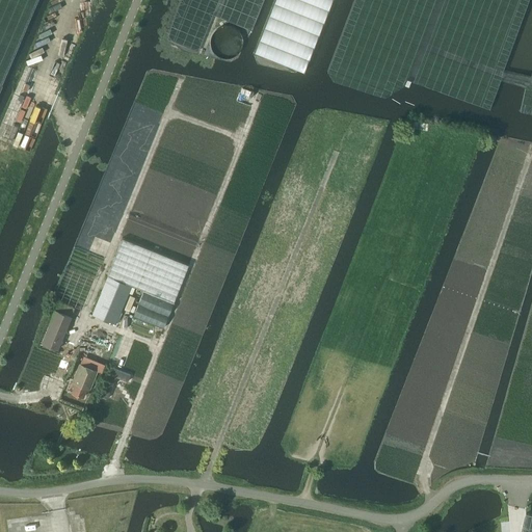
[(241,41),(241,37),(240,34),(238,31),(236,28),(233,26),(231,25),(227,24),(223,23),(220,24),(217,25),(214,26),(212,28),(210,31),(208,34),(207,37),(207,41),(207,44),(208,47),(210,50),(212,52),(214,54),(217,56),(221,57),(223,57),(227,57),(230,56),(233,54),(236,52),(238,50),(239,47),(240,44),(241,41)]
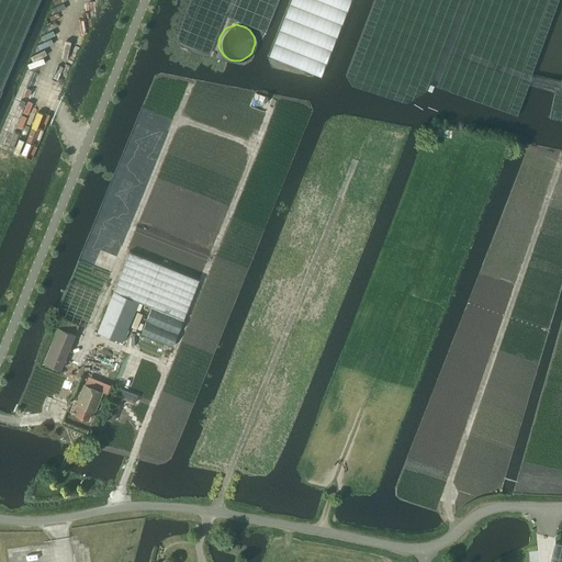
[(122,341),(131,321),(138,302),(153,307),(142,333),(172,346),(199,281),(130,251),(113,291),(116,293),(113,292),(97,333),(122,341)]
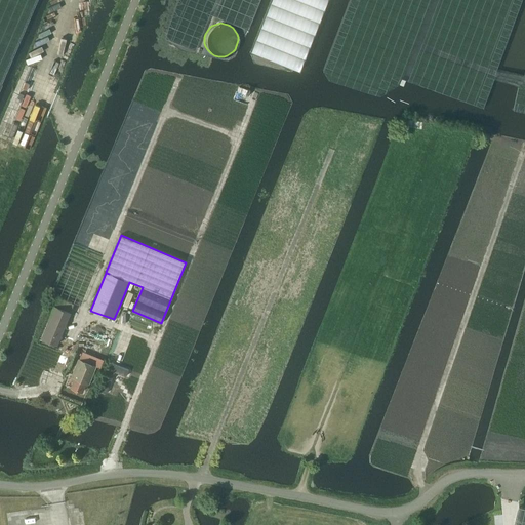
[(54,306),(41,337),(56,345),(70,313),(54,306)]
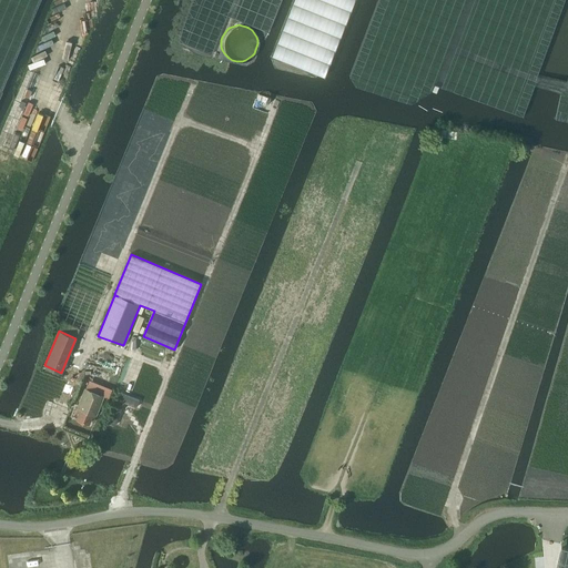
[(85,388),(77,409),(80,411),(77,419),(88,424),(92,413),(94,414),(102,395),(85,388)]
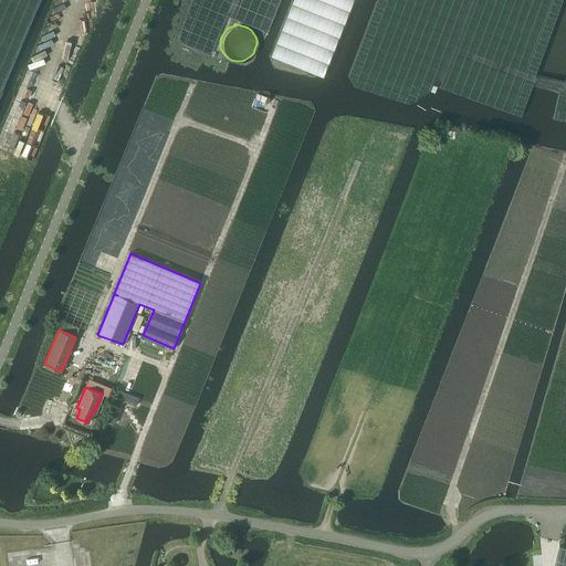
[(118,390),(106,421),(114,423),(114,422),(123,401),(129,404),(135,406),(138,399),(118,390)]
